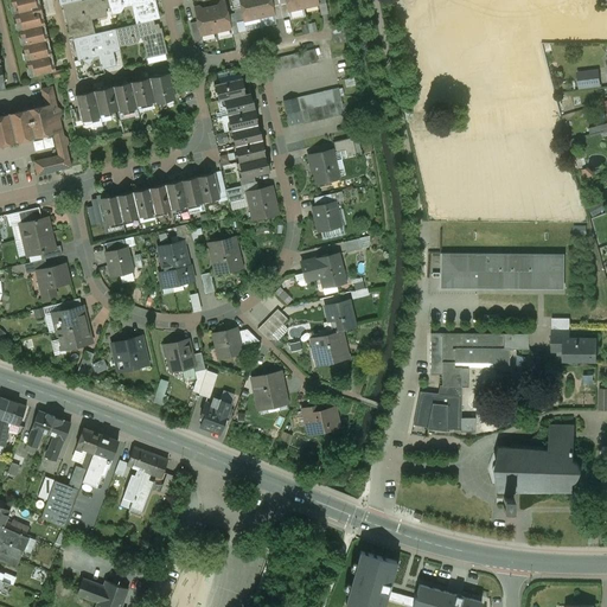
[(37,5),(34,0),(11,0),(12,6),(17,5),(19,12),(14,13),(17,23),(21,21),(23,30),(19,30),(20,38),(26,37),(27,44),(23,45),(24,53),(30,52),(31,59),(26,61),(27,69),(32,68),(34,75),(30,76),(30,77),(49,72),(56,71),(40,4),(37,5)]
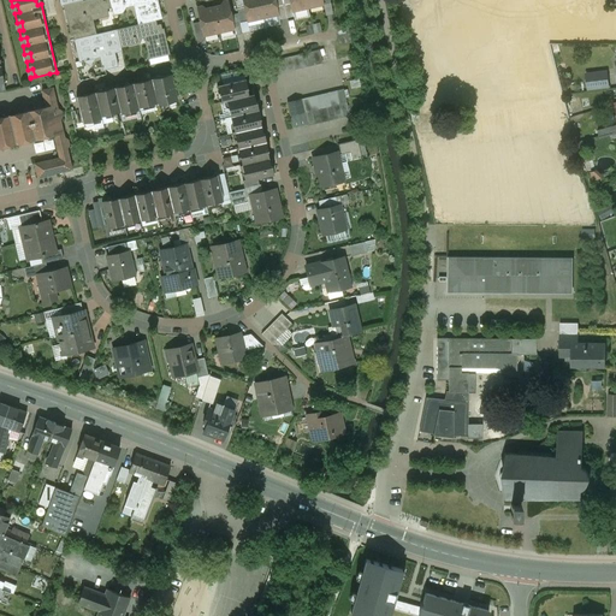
[(84,0),(82,1),(64,5),(71,35),(93,30),(90,17),(108,13),(107,10),(112,9),(110,0),(84,0)]
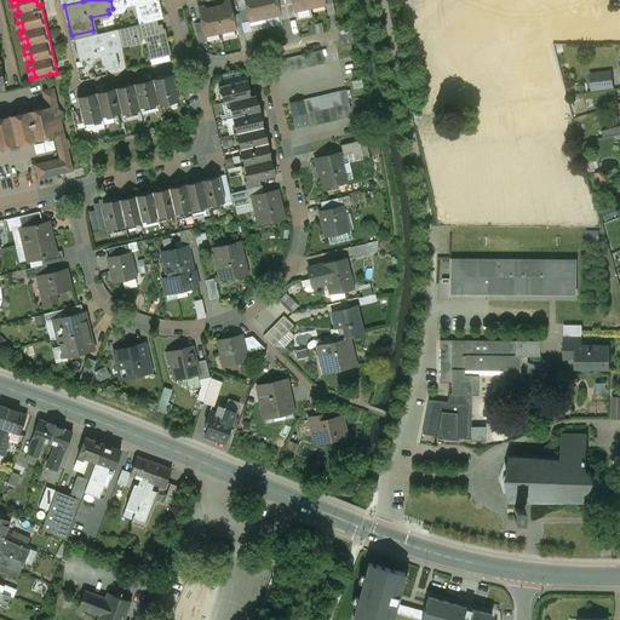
[(158,0),(110,0),(113,9),(114,15),(122,12),(127,5),(127,1),(135,0),(136,0),(141,22),(161,17),(158,0)]
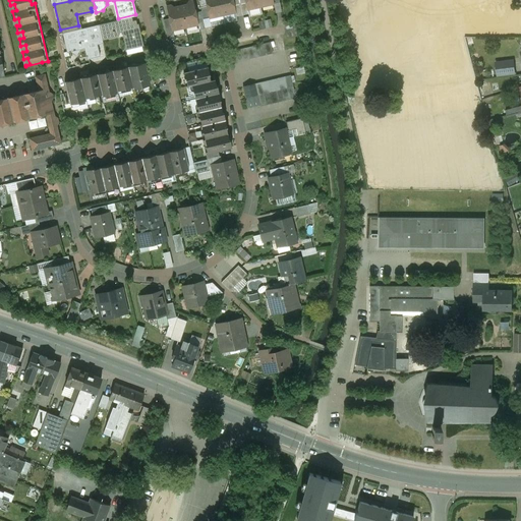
[(218,0),(205,0),(207,6),(209,18),(210,18),(222,15),(218,0)]
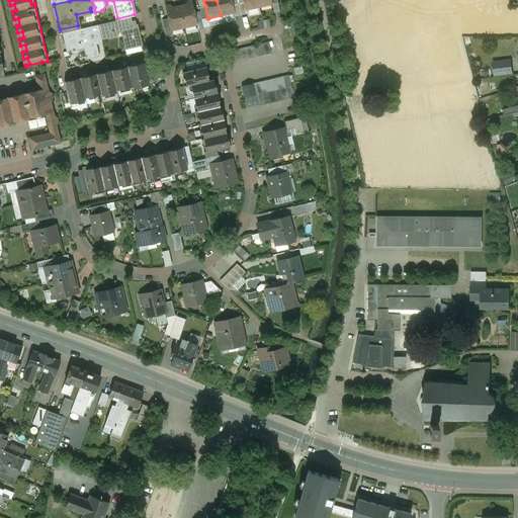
[(231,0),(217,0),(221,15),(234,12),(232,0),(231,0)]
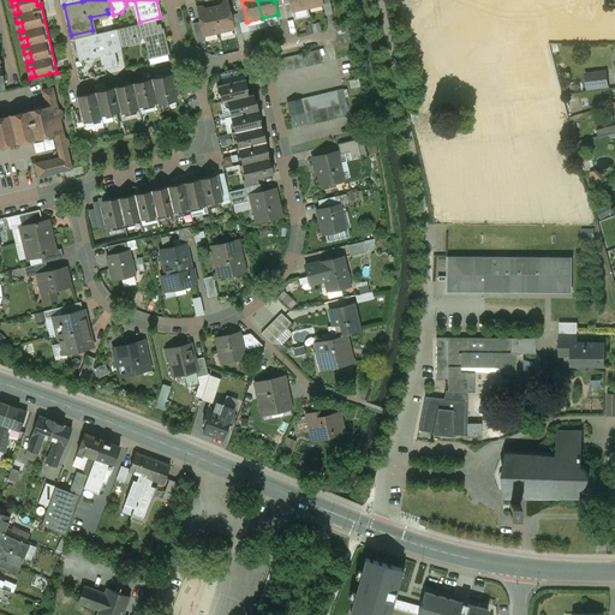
[(281,0),(275,0),(278,15),(279,19),(286,18),(281,0)]
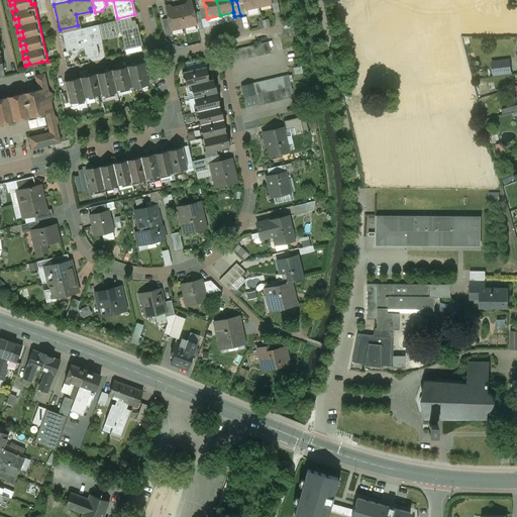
[(242,0),(236,0),(240,15),(246,14),(245,10),(242,0)]
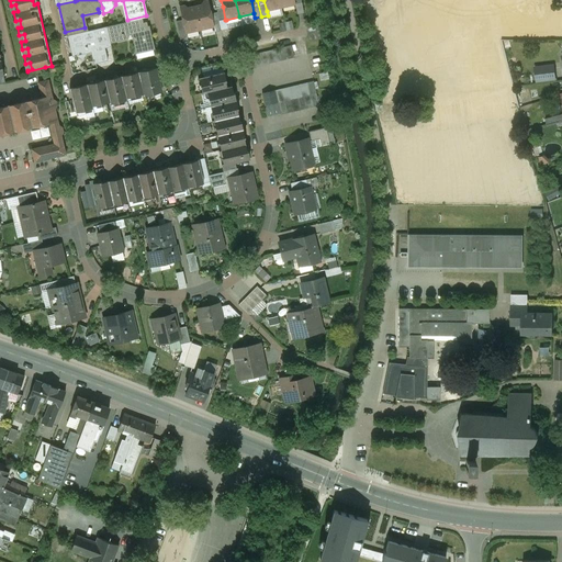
[(279,0),(263,0),(267,11),(281,8),(279,0)]
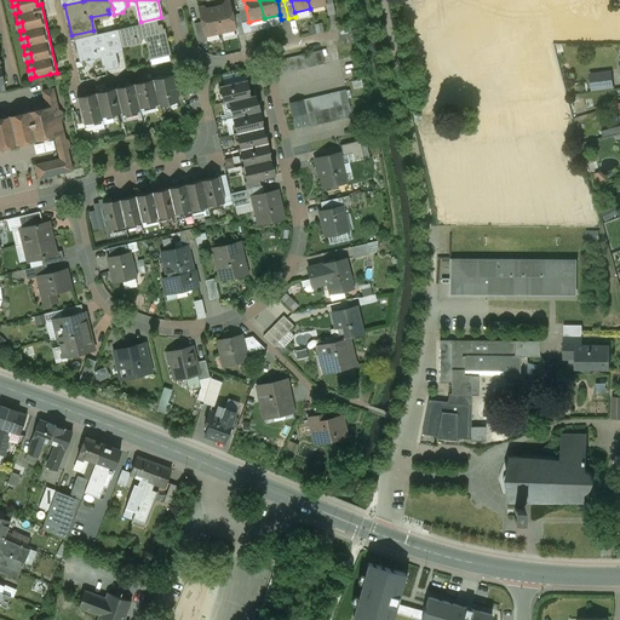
[(229,1),(224,3),(222,6),(214,9),(220,34),(236,30),(233,15),(229,1)]
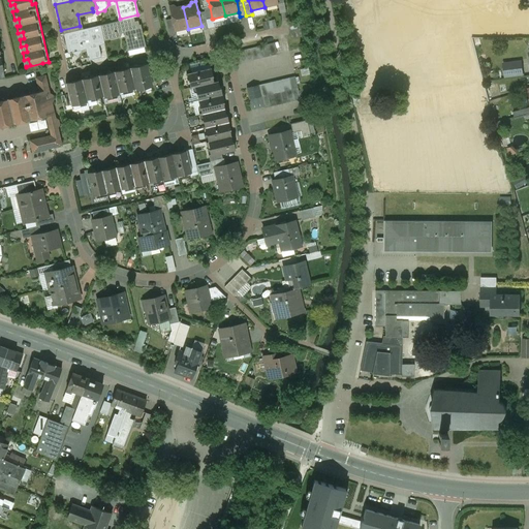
[(183,7),(178,8),(174,6),(169,6),(172,19),(175,31),(188,29),(183,7)]
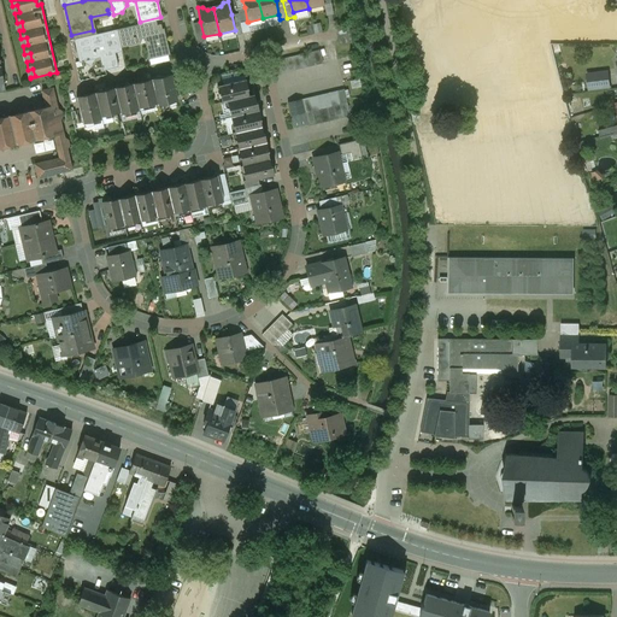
[(245,7),(238,9),(239,13),(241,23),(247,22),(245,7)]
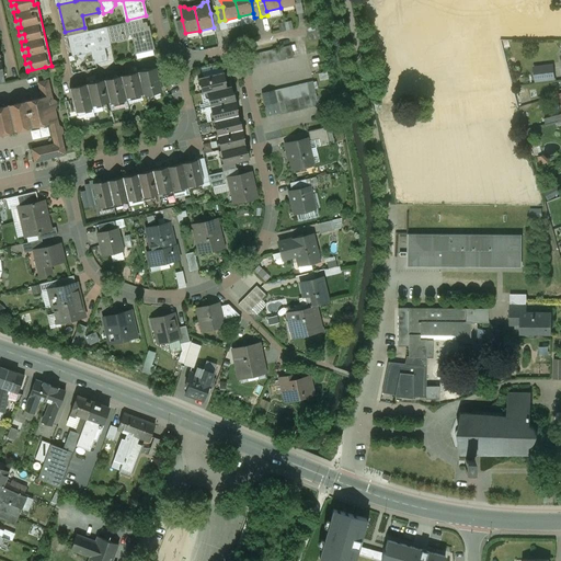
[(217,12),(210,13),(214,27),(215,32),(221,31),(219,21),(217,12)]
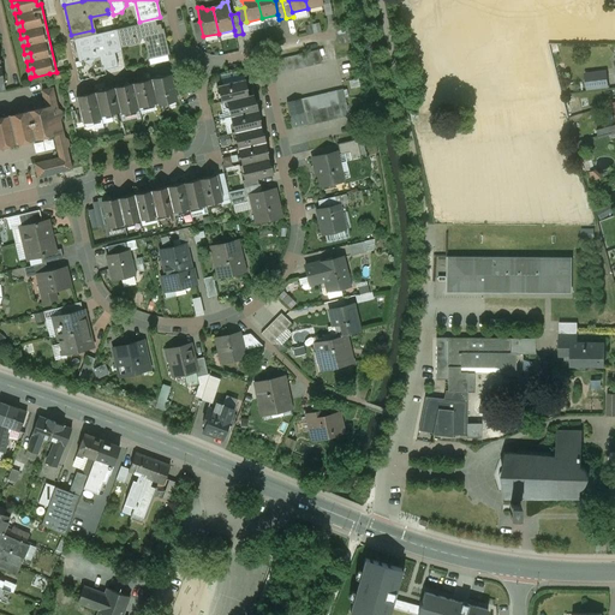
[(155,21),(117,30),(120,43),(136,40),(135,36),(143,35),(149,59),(169,54),(163,29),(157,30),(155,21)]
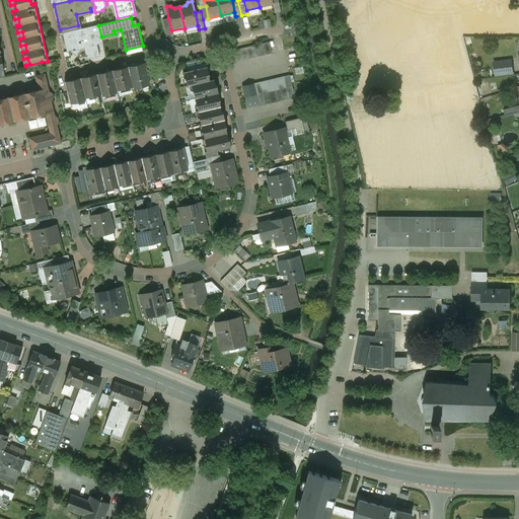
[(171,30),(168,18),(162,19),(166,36),(172,34),(171,30)]
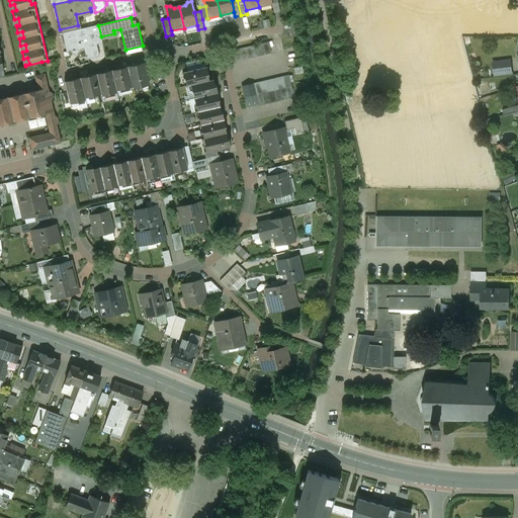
[(98,25),(64,33),(67,49),(85,45),(88,59),(99,56),(96,42),(102,40),(101,36),(98,25)]
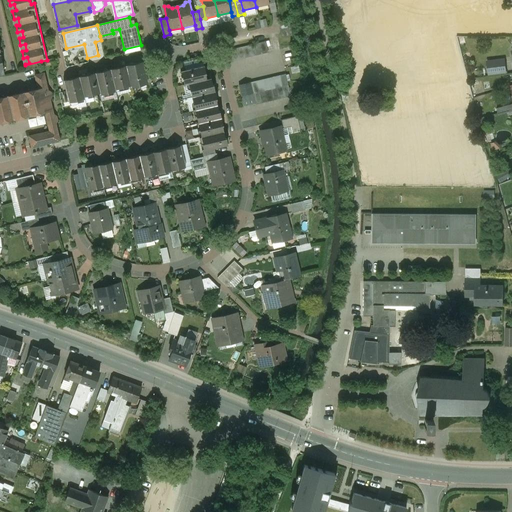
[(265,42),(259,43),(262,54),(268,53),(265,42)]
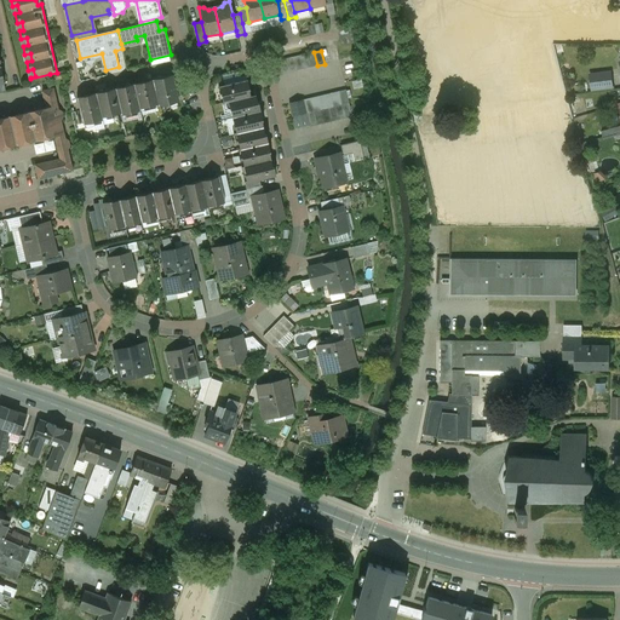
[(314,52),(300,56),(303,69),(317,65),(314,52)]
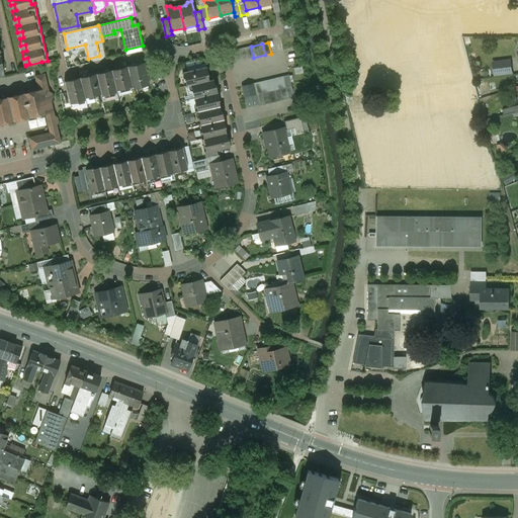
[(251,47),(245,48),(248,59),(253,58),(251,47)]
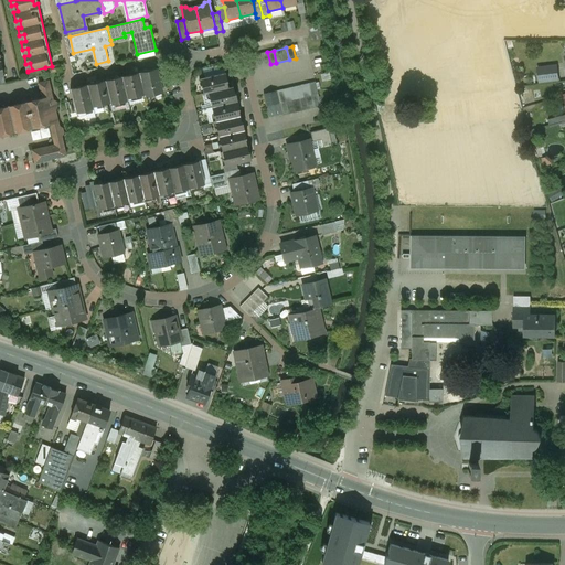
[(267,52),(254,55),(257,67),(270,64),(267,52)]
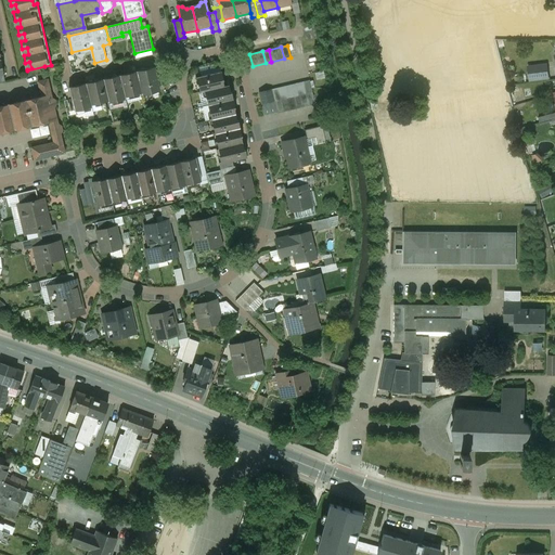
[(51,65),(44,66),(47,73),(60,69),(57,63),(51,65)]
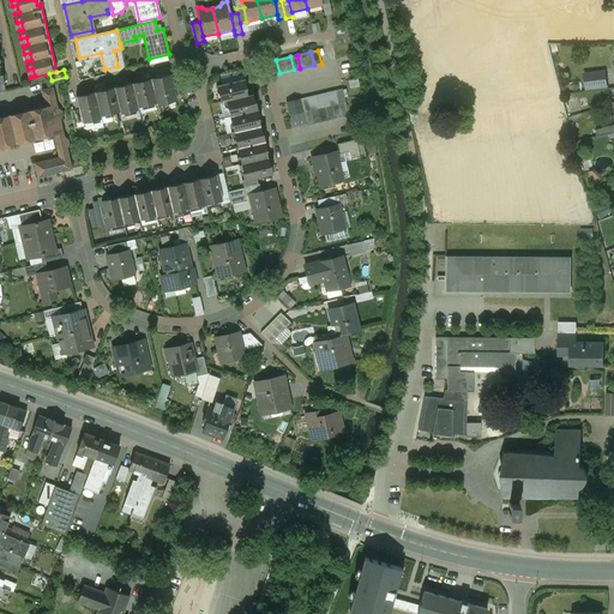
[(170,74),(151,79),(156,102),(157,104),(176,101),(170,74)]
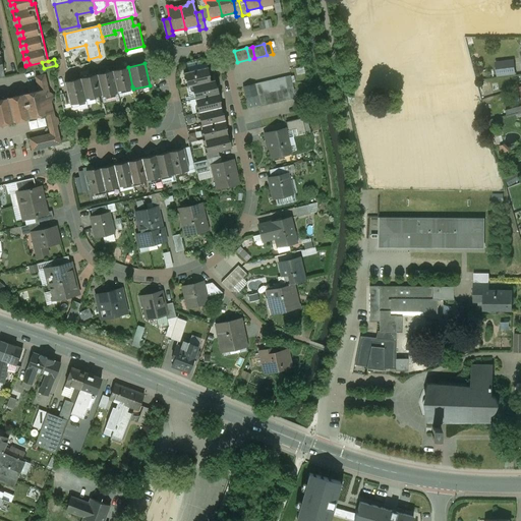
[(520,64),(510,65),(511,73),(520,71),(520,64)]
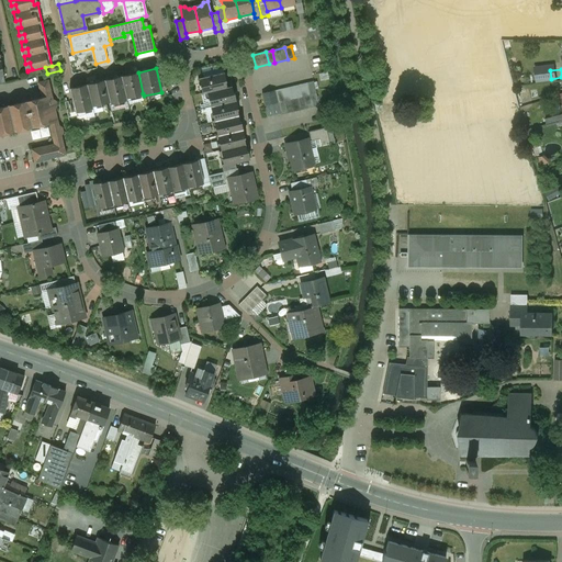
[(138,72),(122,77),(127,98),(143,93),(138,72)]
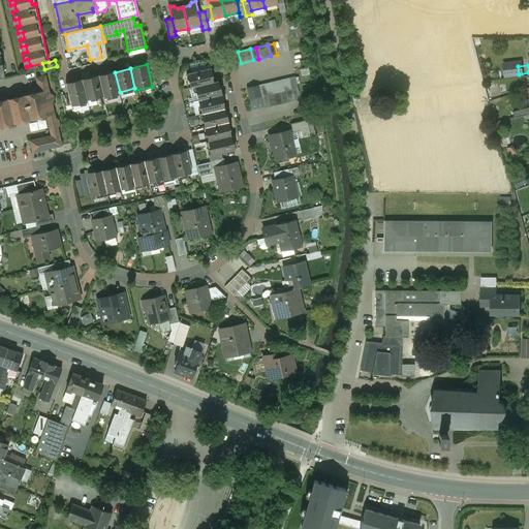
[(211,68),(187,73),(189,81),(191,83),(192,87),(197,86),(213,83),(211,72),(212,72),(211,68)]
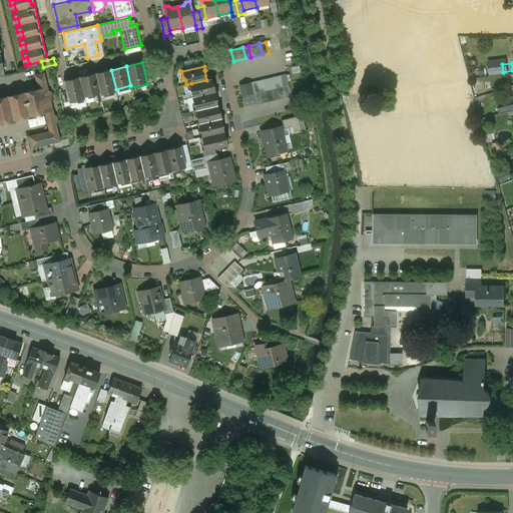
[(111,70),(95,73),(99,93),(100,95),(116,91),(116,89),(111,70)]
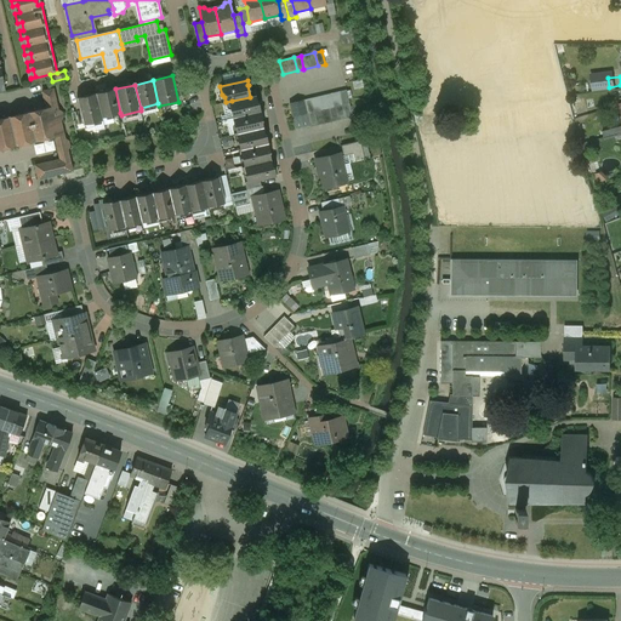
[(73,171),(53,89),(43,91),(46,108),(0,118),(0,149),(55,136),(60,159),(35,165),(38,180),(73,171)]
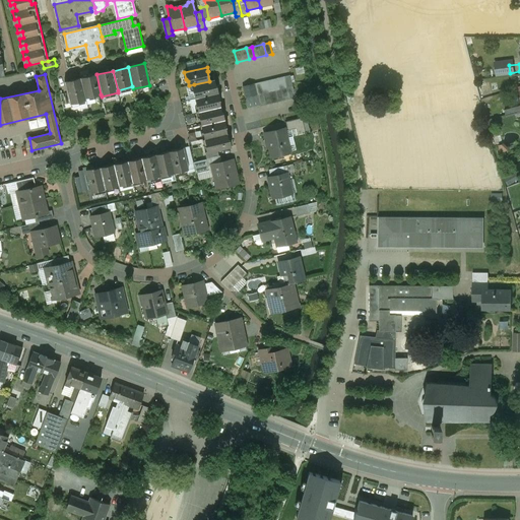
[(96,74),(80,78),(85,98),(101,94),(96,74)]
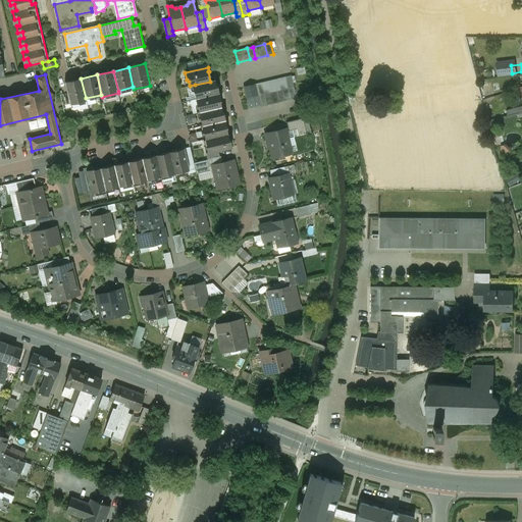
[(291,75),(285,77),(288,89),(294,88),(291,75)]
